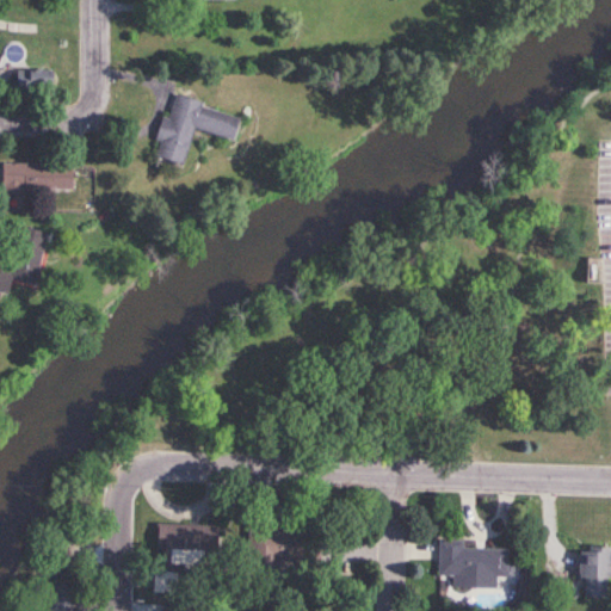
[(50,72),(13,72),(13,92),(50,92),(50,72)]
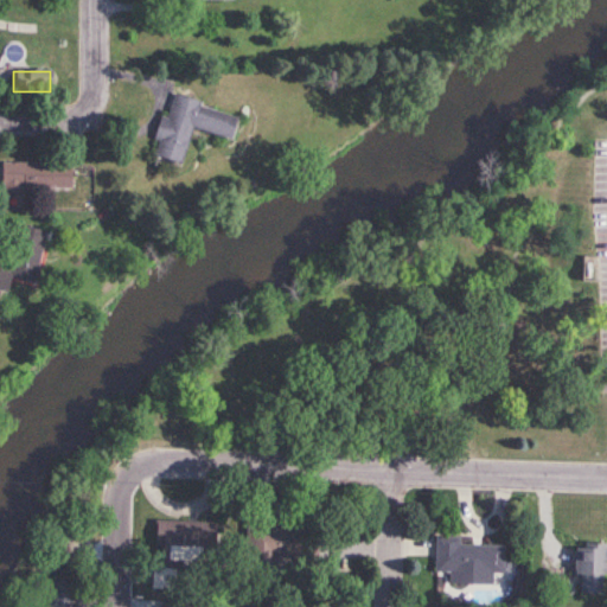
[(187,129),(225,141),(232,117),(167,96),(148,157),(177,165),(187,129)]
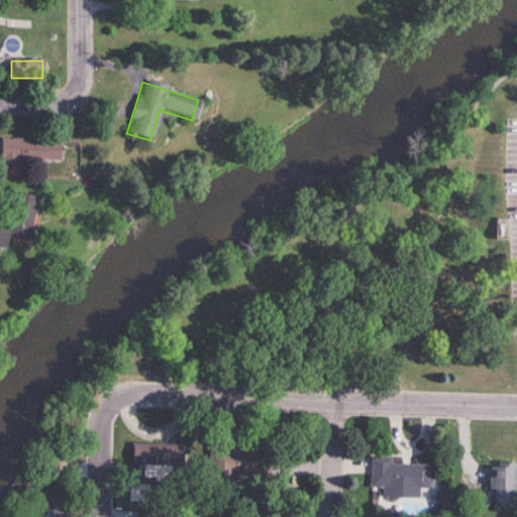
[(54,164),(54,138),(1,138),(1,164),(54,164)]
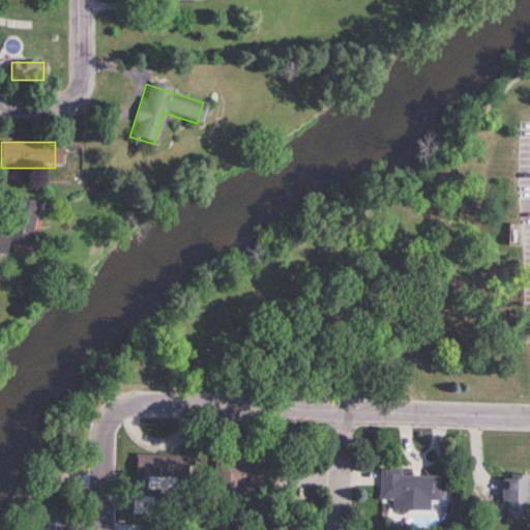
[(24,249),(36,203),(12,197),(1,236),(0,236),(0,255),(2,256),(5,244),(24,249)]
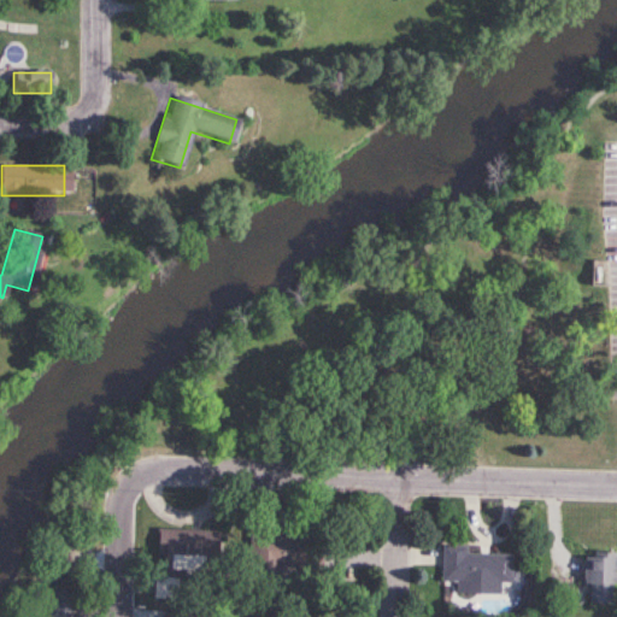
[(303,535),(268,534),(268,528),(251,527),(250,588),(280,589),(281,568),(303,568),(303,535)]
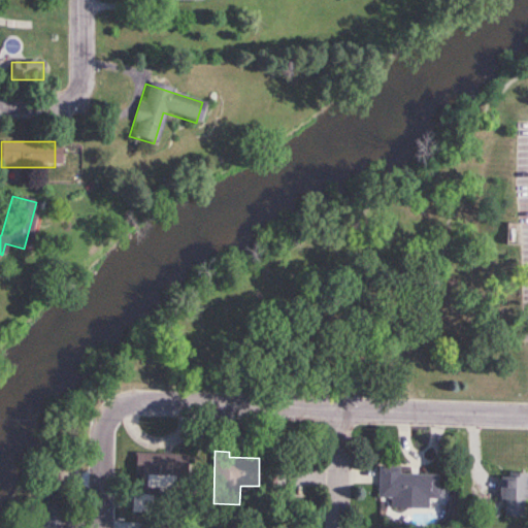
[(136,452),(134,484),(177,486),(178,453),(136,452)]
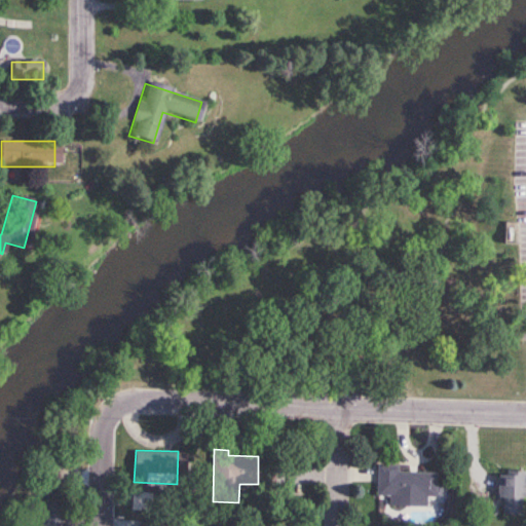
[(399,473),(399,465),(377,464),(377,495),(390,495),(390,506),(427,506),(427,496),(438,496),(438,473),(399,473)]
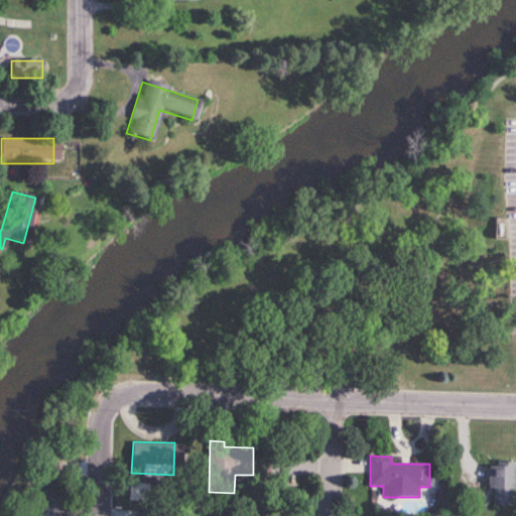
[(491,505),(515,505),(515,463),(491,463),(491,505)]
